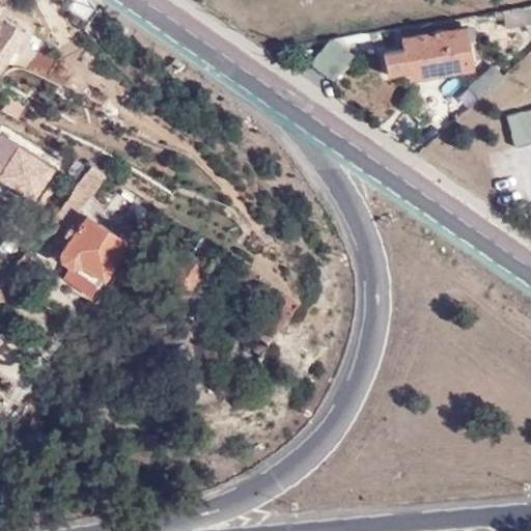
[(530,4),(505,9),(507,25),(530,20),(530,4)]
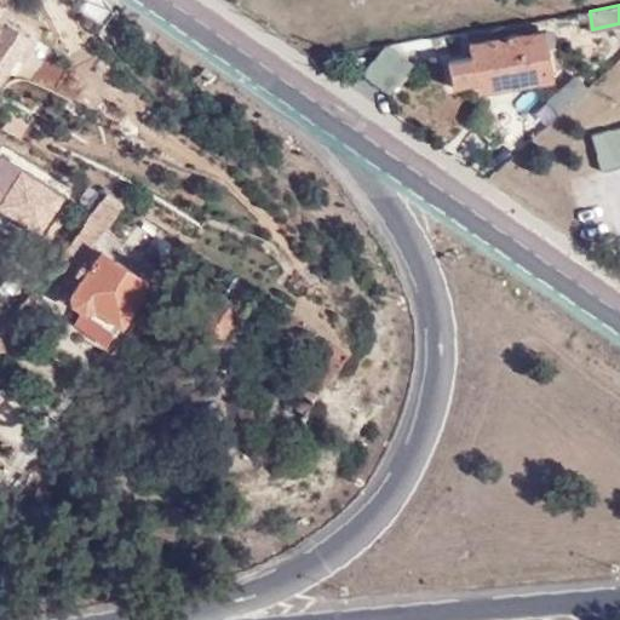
[(0,74),(15,53),(22,55),(27,51),(35,40),(0,16),(0,74)]
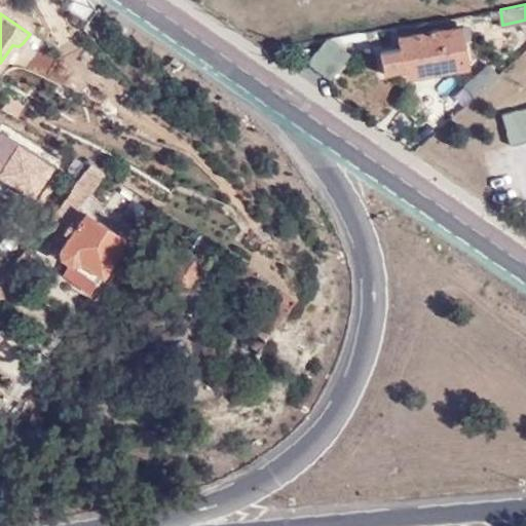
[(55,36),(68,44),(77,32),(65,23),(55,36)]
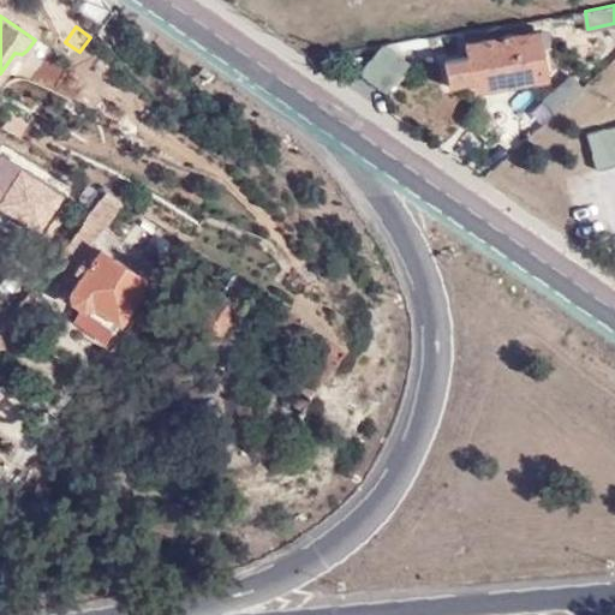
[(476,87),(548,75),(541,31),(469,42),(476,87)]
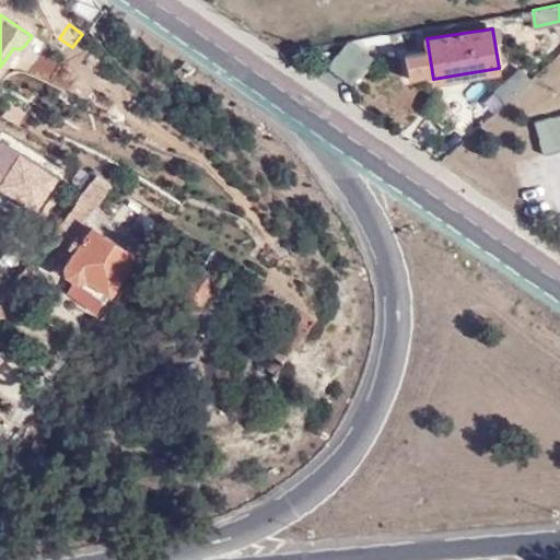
[(329,67),(351,83),(372,56),(350,39),(329,67)]
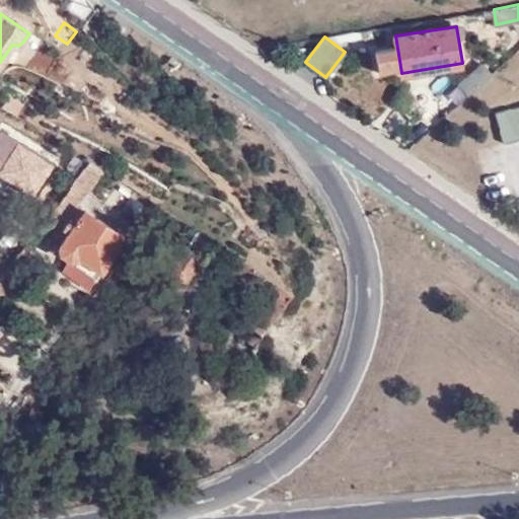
[(460,81),(468,90),(491,70),(483,62),(460,81)]
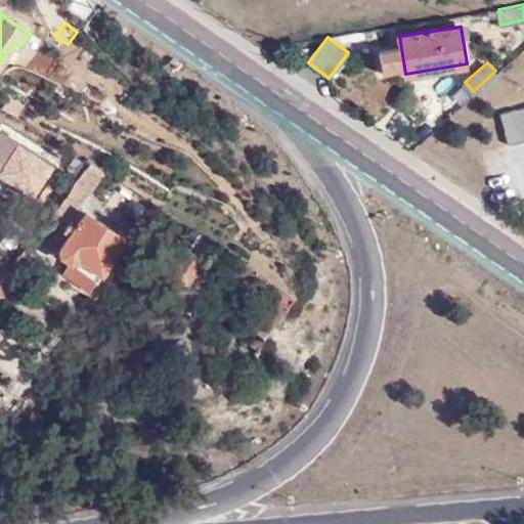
[(13,113),(23,102),(8,93),(1,104),(13,113)]
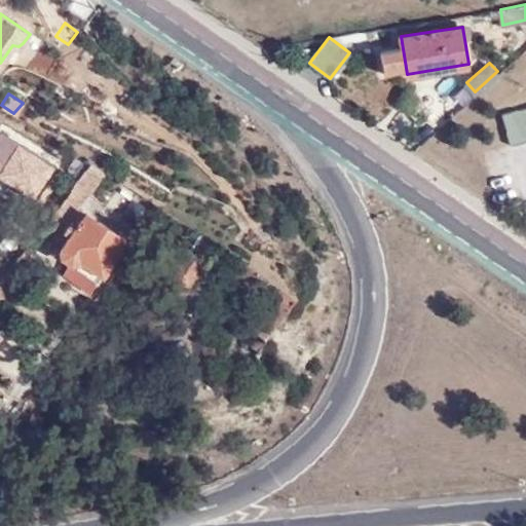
[(525,105),(501,112),(509,144),(525,139),(525,105)]
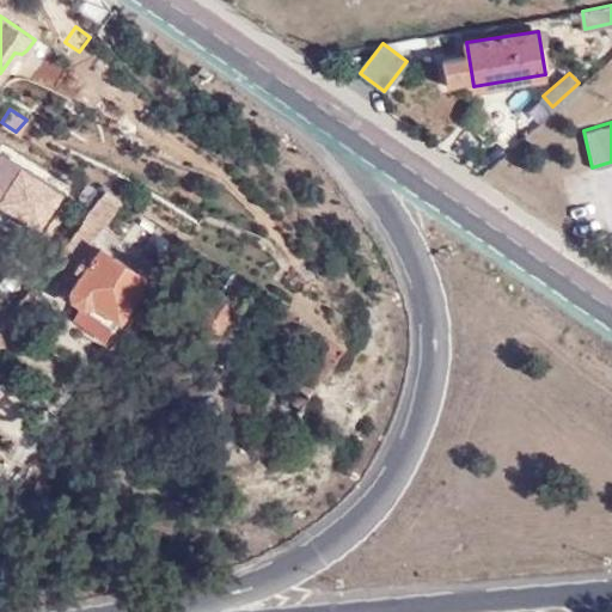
[(121,197),(104,187),(75,231),(89,242),(91,239),(121,197)]
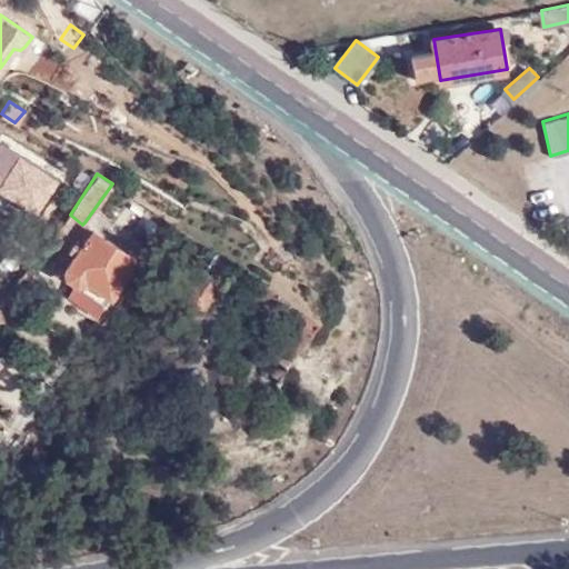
[(82,225),(70,215),(69,215),(55,235),(66,242),(66,241),(71,245),(76,238),(83,243),(93,228),(85,222),(82,225)]
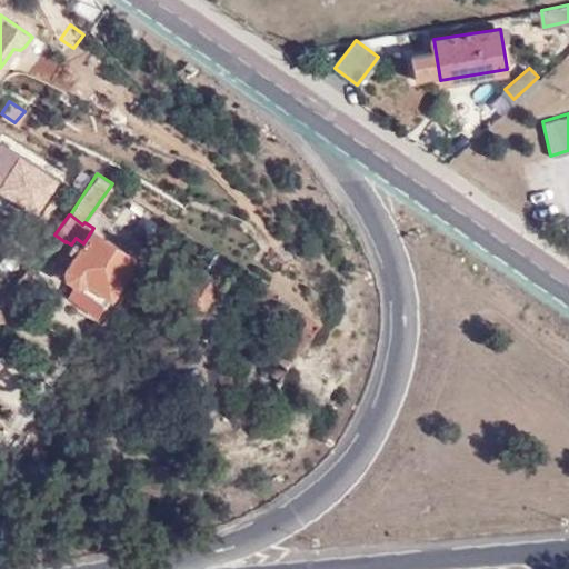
[(66,241),(66,242),(57,255),(70,263),(67,268),(67,276),(76,281),(68,293),(99,315),(137,257),(93,228),(83,243),(76,238),(71,245),(66,241)]
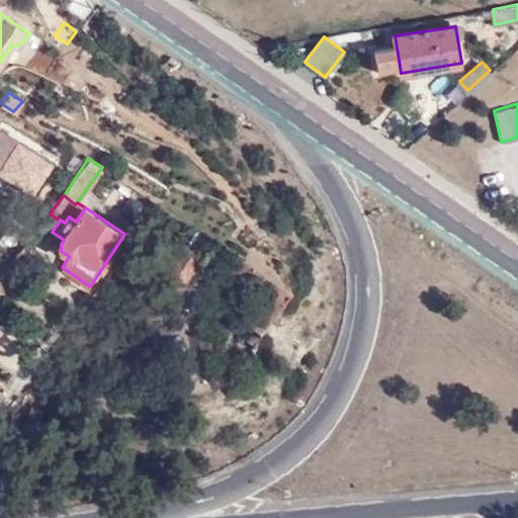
[(198,256),(177,242),(153,274),(172,289),(198,256)]
